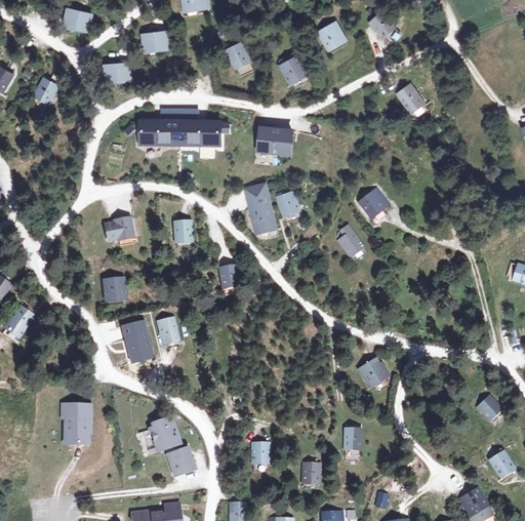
[(69,6),(66,21),(90,27),(93,14),(69,6)]
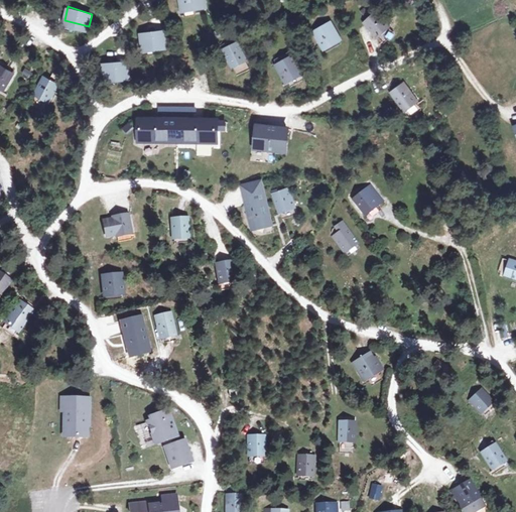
[(319,23),(330,39),(340,33),(330,18),(319,23)]
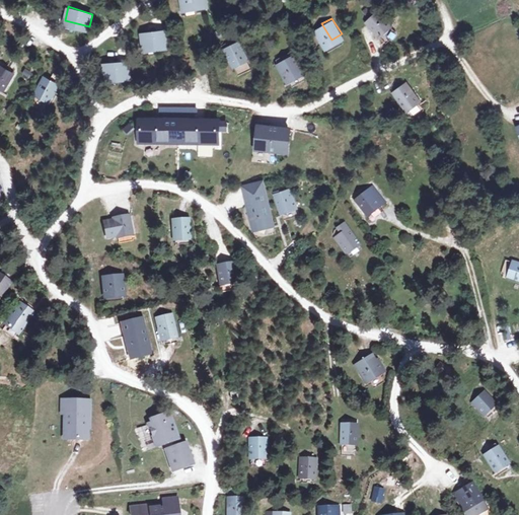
[(381,19),(374,27),(389,41),(396,31),(381,19)]
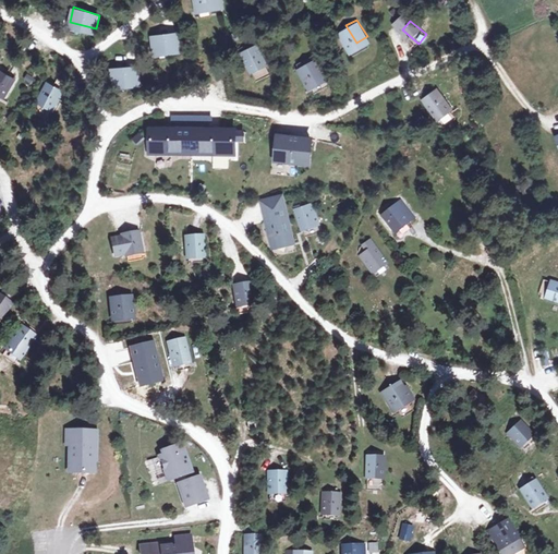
[(155,36),(158,52),(181,47),(178,31),(155,36)]
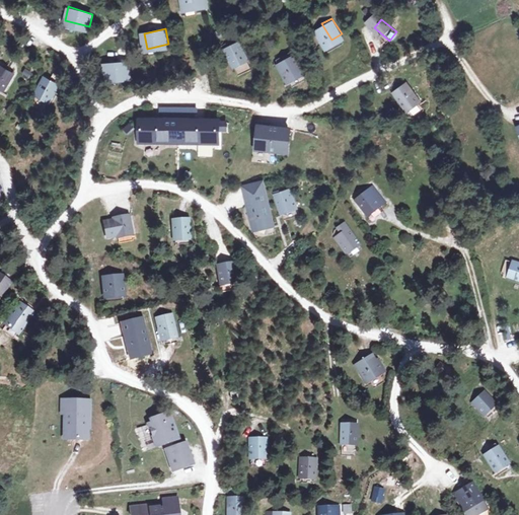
[(226,45),(235,61),(245,55),(236,39),(226,45)]
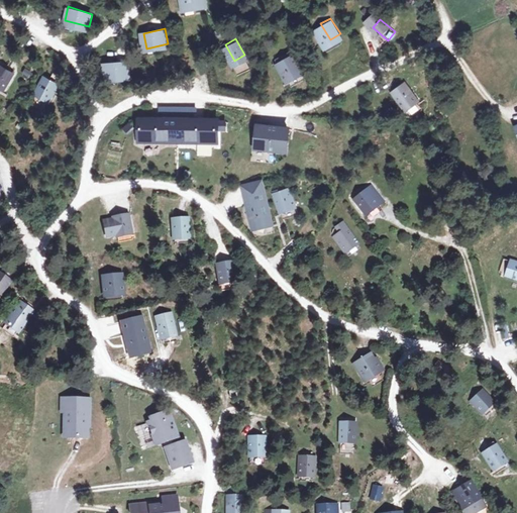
[(281,60),(293,77),(304,70),(292,53),(281,60)]
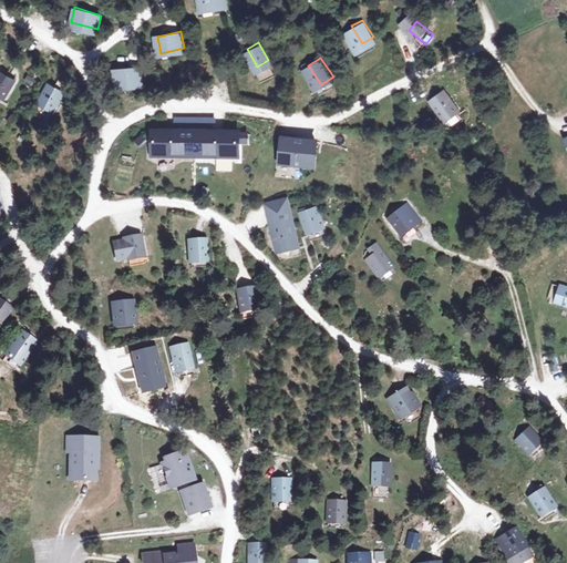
[(116,68),(121,85),(144,82),(141,64),(116,68)]
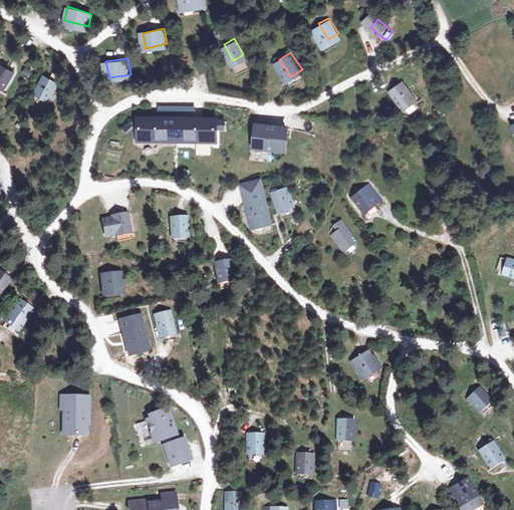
[(2,62),(0,65),(0,84),(1,85),(12,69),(2,62)]
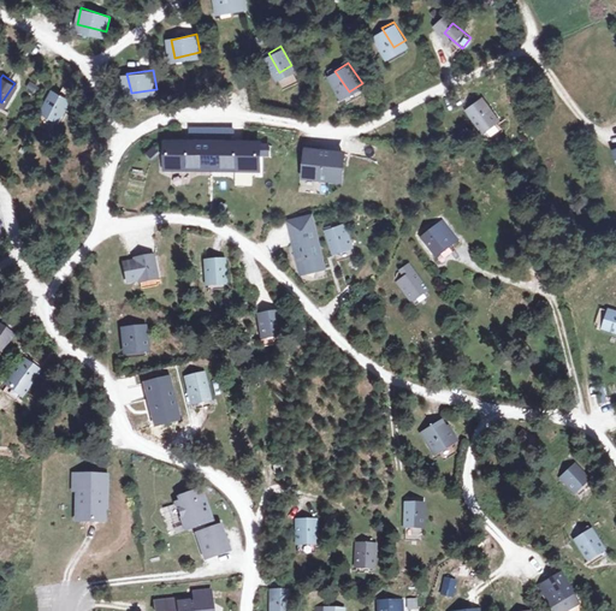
[(57,94),(47,114),(59,120),(70,99),(57,94)]
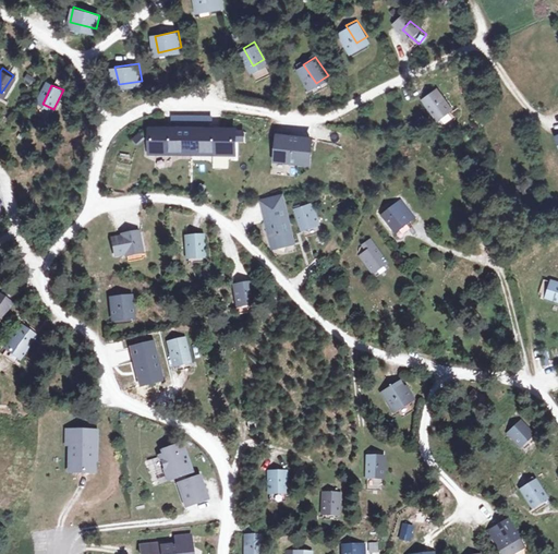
[(436,86),(425,94),(441,116),(451,108),(436,86)]
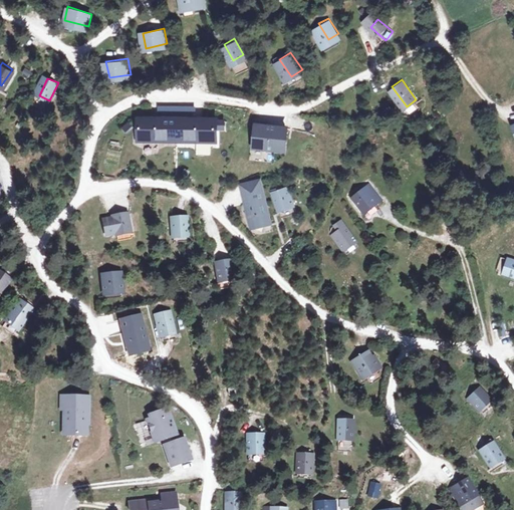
[(217,122),(139,119),(139,142),(216,145),(217,122)]
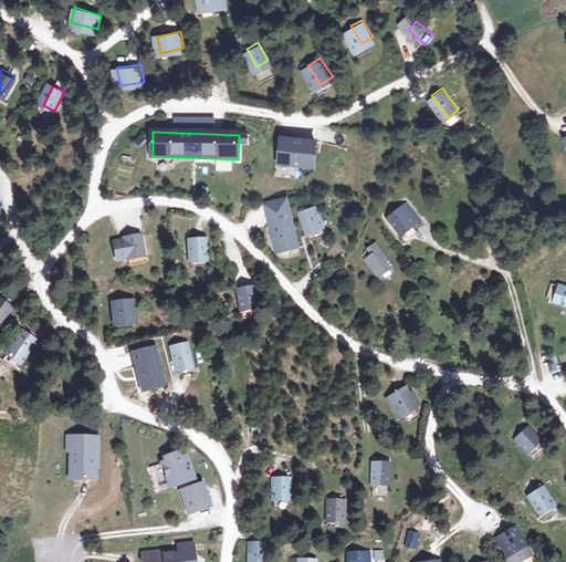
[(315,138),(282,135),(280,160),(313,164),(315,138)]
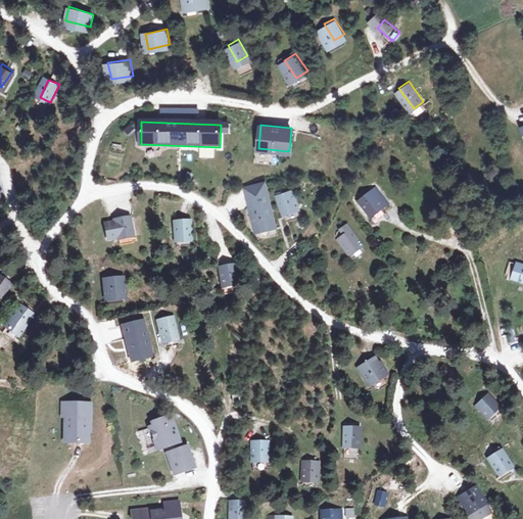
[(264,179),(247,183),(256,216),(252,217),(255,227),(275,223),(264,179)]
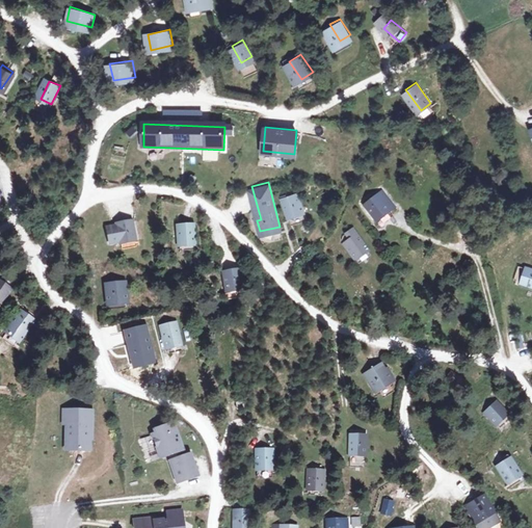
[(383,189),(363,206),(374,220),(395,204),(383,189)]
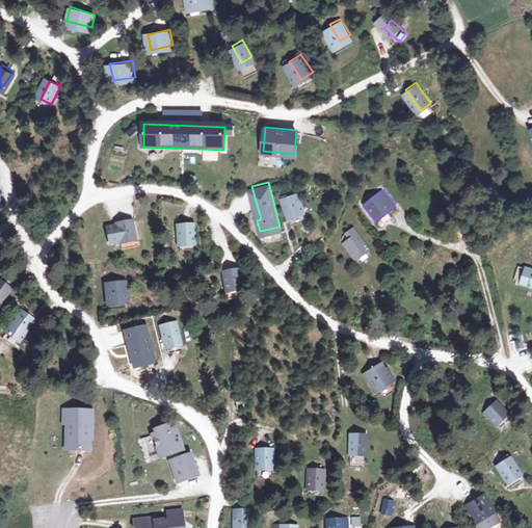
[(288,200),(294,218),(306,214),(299,195),(288,200)]
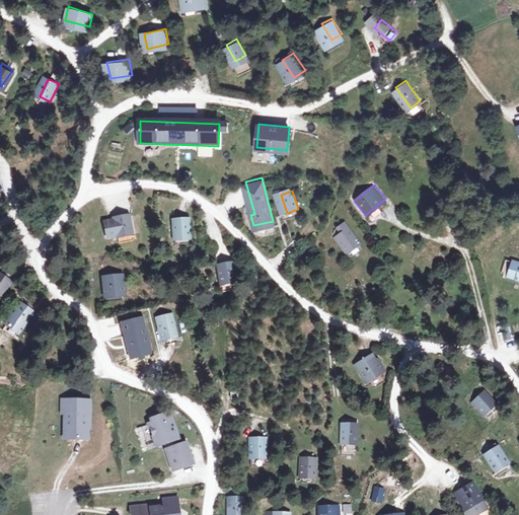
[(120,234),(120,236),(131,235),(129,217),(119,217),(119,219),(106,220),(107,235),(120,234)]
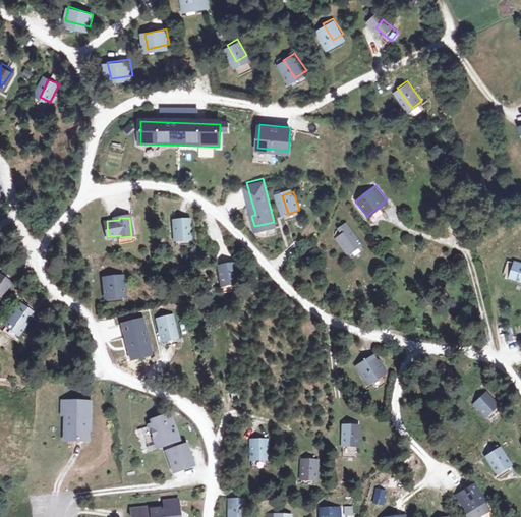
[(178,219),(178,240),(189,240),(189,219),(178,219)]
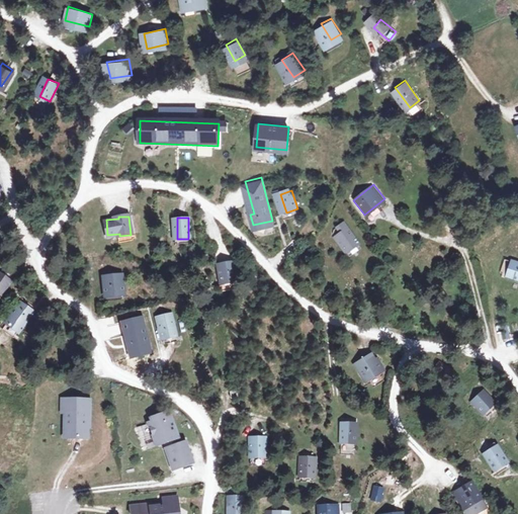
[(347,226),(334,237),(347,253),(360,242),(347,226)]
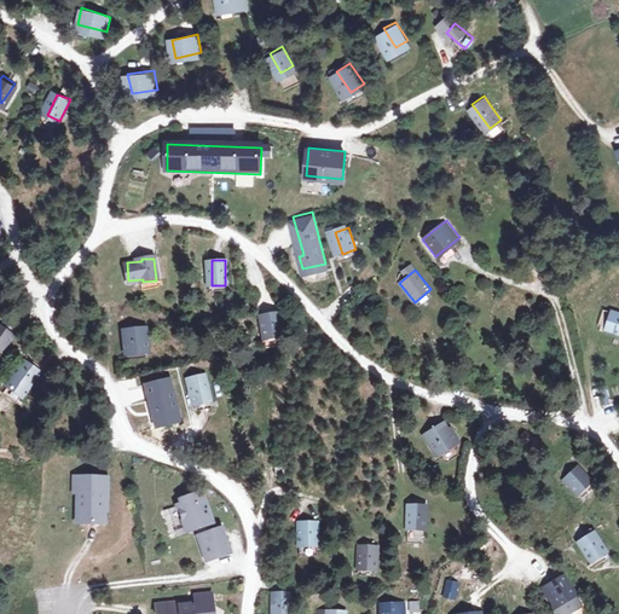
[(618,308),(612,307),(605,326),(618,330),(618,308)]
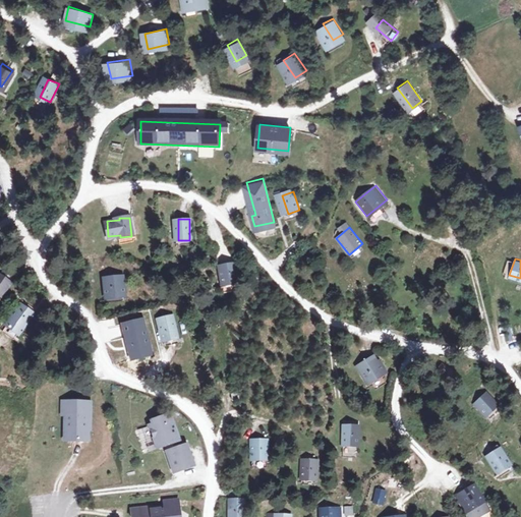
[(223,266),(224,283),(235,282),(234,265),(223,266)]
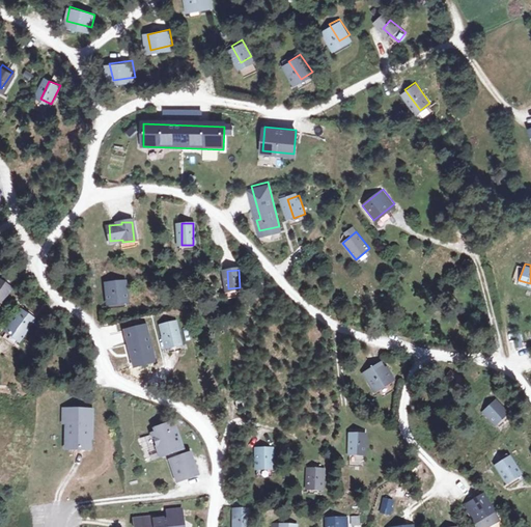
[(0,278),(0,301),(11,286),(0,278)]
